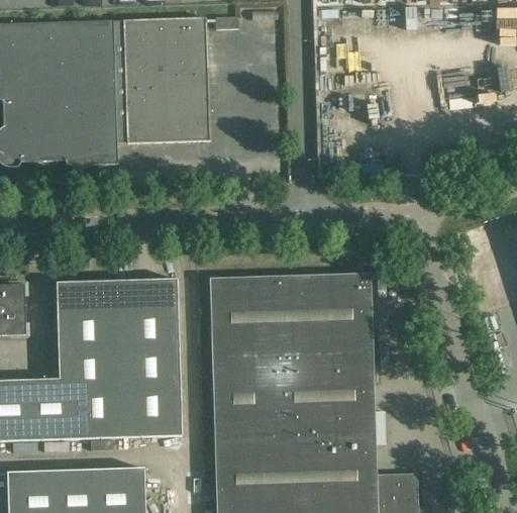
[(237,26),(237,15),(215,16),(216,27),(237,26)]
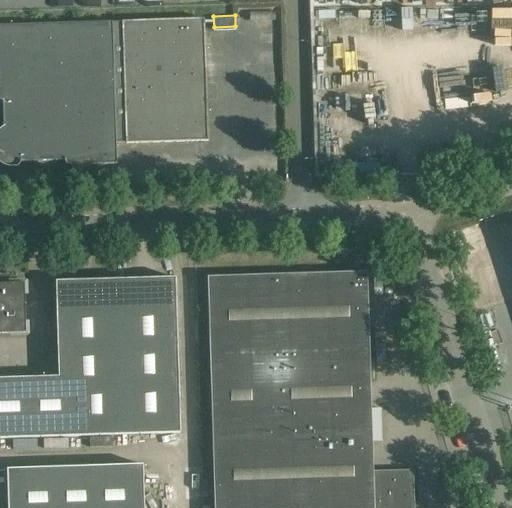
[(208,138),(204,16),(0,22),(0,97),(1,98),(2,98),(3,129),(14,140),(13,142),(14,154),(14,157),(16,158),(19,159),(64,157),(64,159),(65,160),(67,161),(68,162),(69,162),(116,160),(115,140),(208,138)]
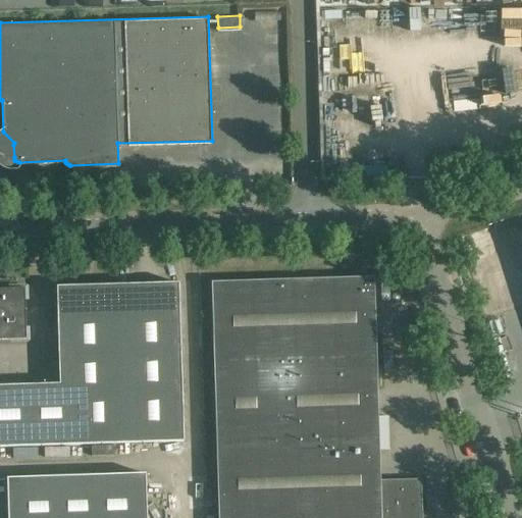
[(380,477),(374,274),(211,279),(218,517),(422,517),(421,476),(380,477)]
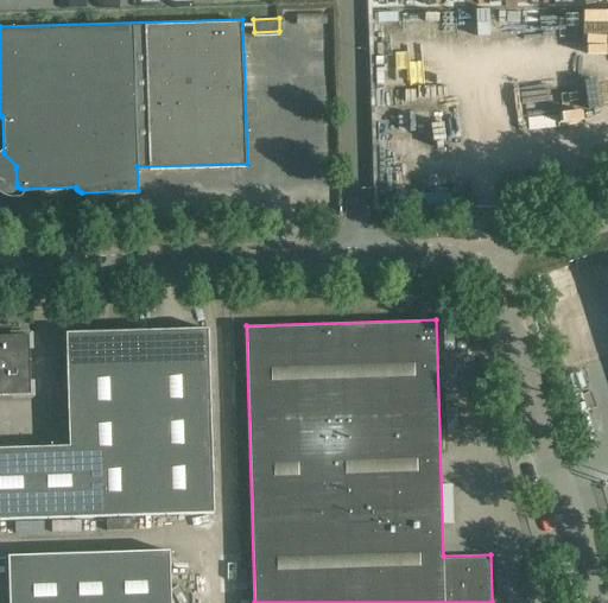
[(137,329),(140,442),(211,439),(208,327),(137,329)]
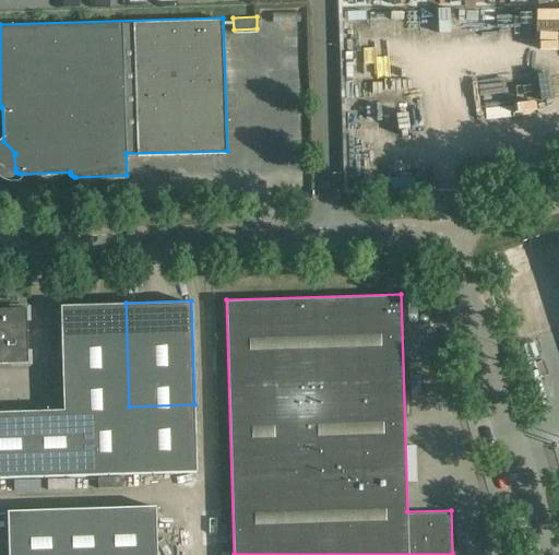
[(63,409),(129,406),(126,303),(60,304),(63,409)]
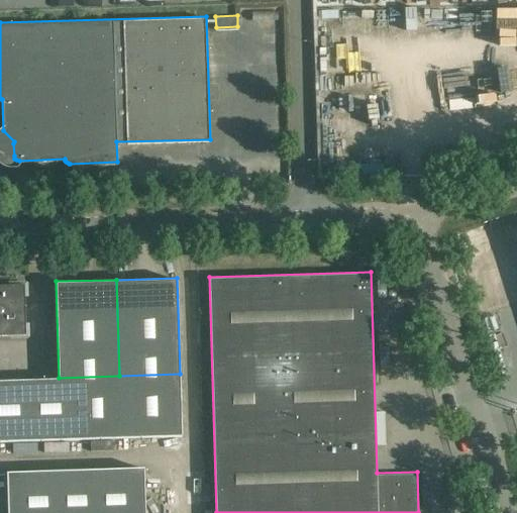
[(0,333),(25,332),(24,282),(0,282),(0,333)]
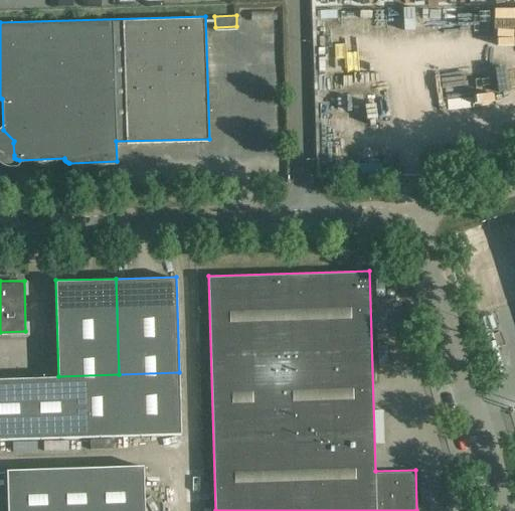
[(119,374),(58,376),(0,377),(0,438),(181,433),(179,372),(119,374)]
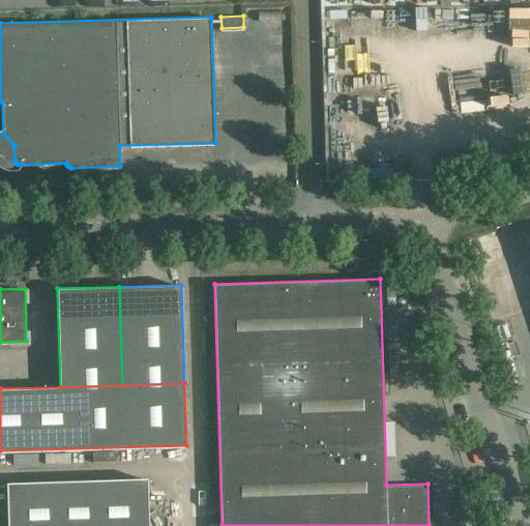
[(148,525),(147,477),(7,483),(8,525),(148,525)]
